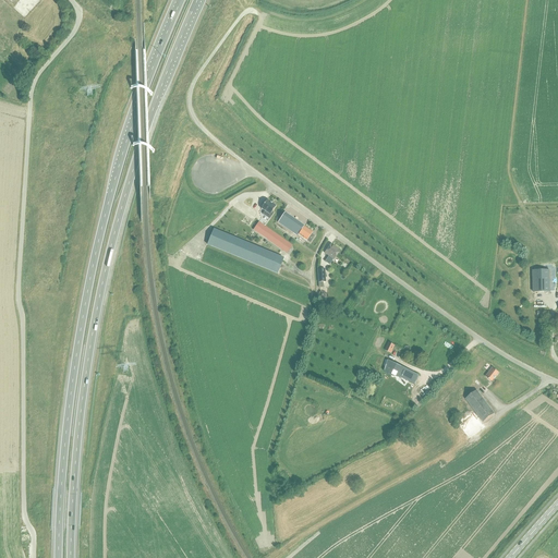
[(240,199),(235,206),(254,218),(258,211),(240,199)]
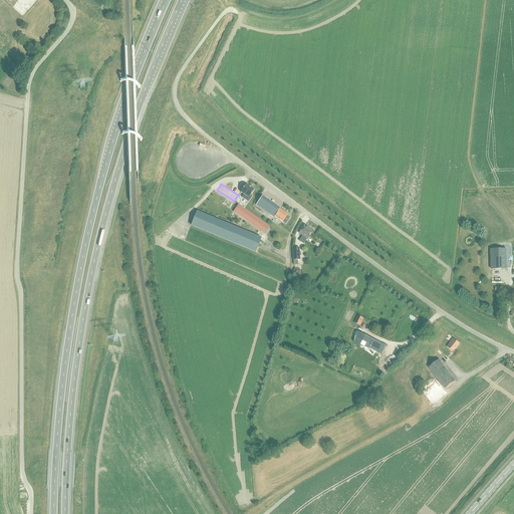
[(246,196),(249,198),(254,190),(246,185),(240,192),(244,195),(243,196),(246,197),(246,196)]
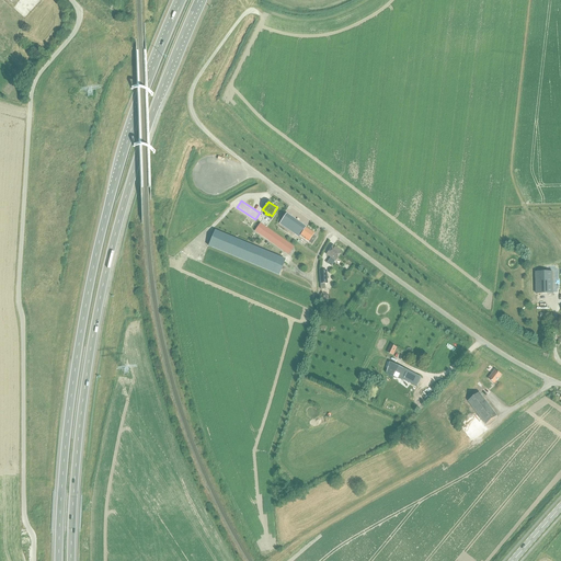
[(282,226),(299,238),(306,228),(286,214),(281,222),(279,224),(282,226)]
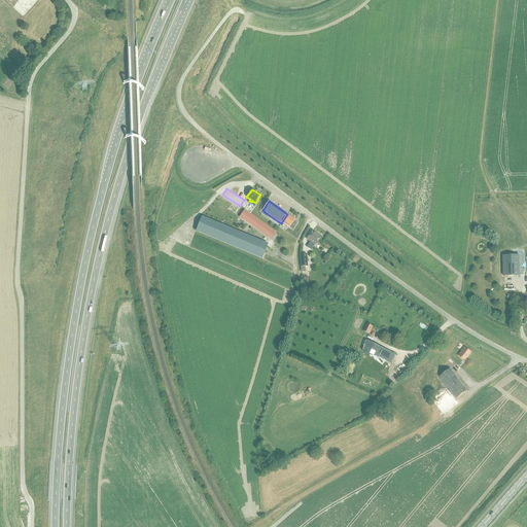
[(239,217),(271,239),(276,233),(244,210),(239,217)]
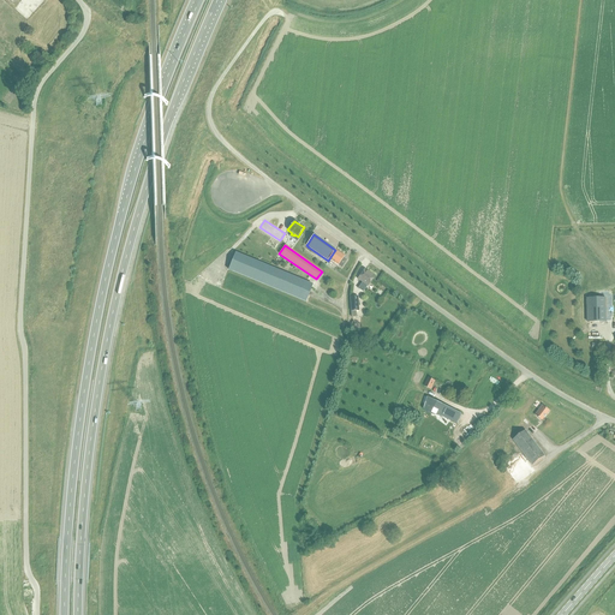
[(338,266),(342,268),(347,260),(344,257),(345,256),(335,250),(328,261),(329,261),(329,260),(338,266)]
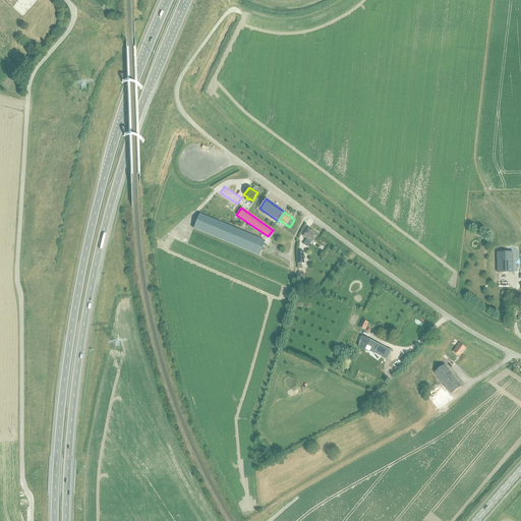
[(193,228),(258,255),(265,241),(199,215),(193,228)]
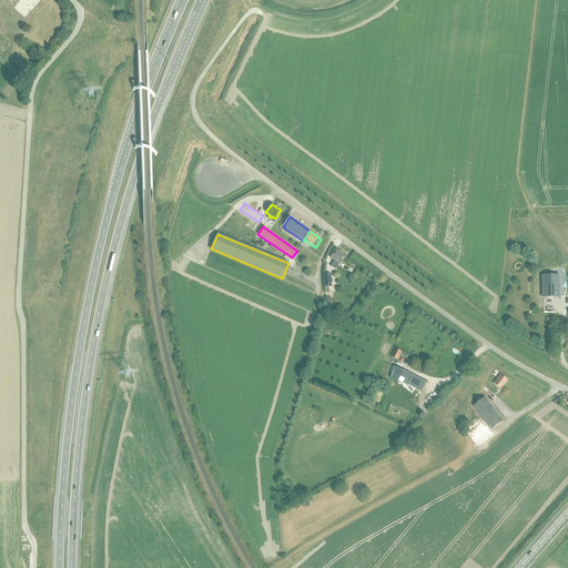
[(346,255),(337,249),(331,259),(335,261),(331,267),(335,270),(340,263),(340,264),(346,255)]
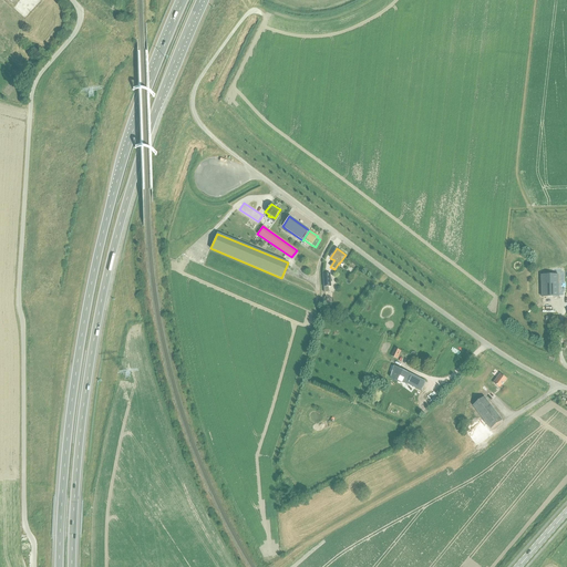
[(542,275),(542,297),(559,297),(558,275),(542,275)]
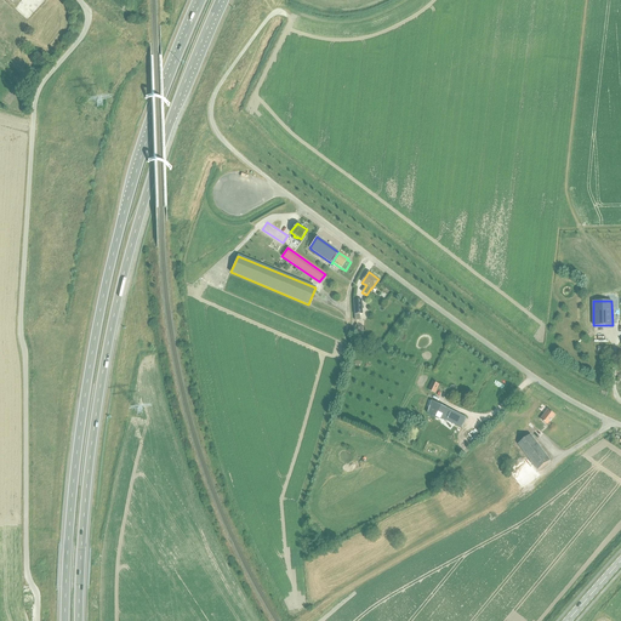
[(428,391),(436,393),(439,385),(433,382),(428,391)]
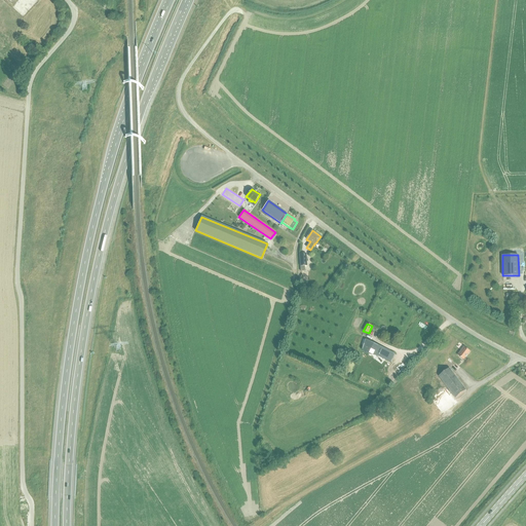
[(362,350),(369,355),(369,354),(370,352),(371,350),(370,350),(371,349),(375,351),(375,352),(375,353),(380,355),(380,357),(388,362),(390,359),(387,357),(388,352),(377,347),(375,346),(376,344),(366,339),(366,340),(365,344),(363,348),(364,348),(363,350),(362,349),(362,350)]
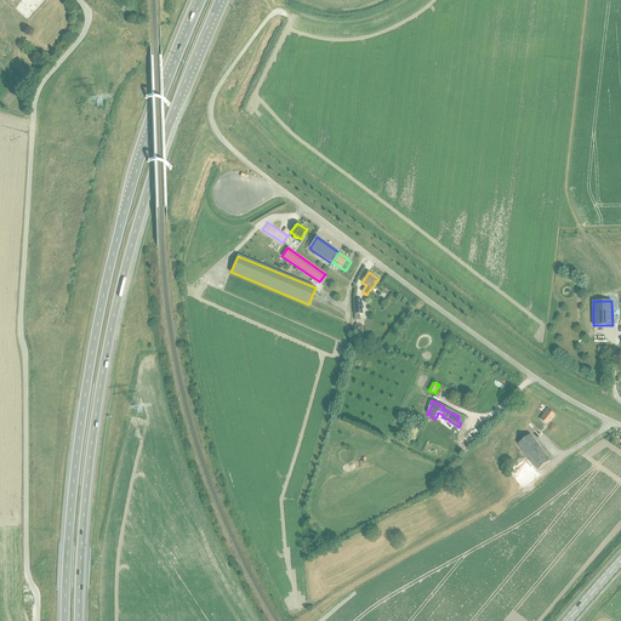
[(540,420),(547,425),(556,415),(548,409),(540,420)]
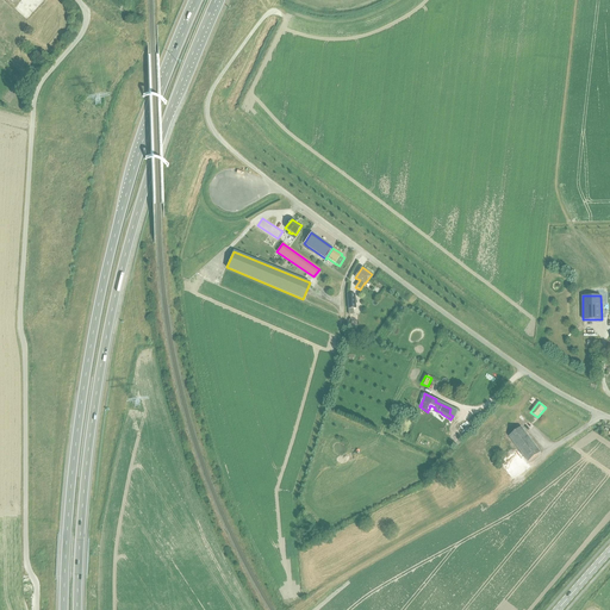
[(509,436),(528,461),(541,452),(522,427),(509,436)]
